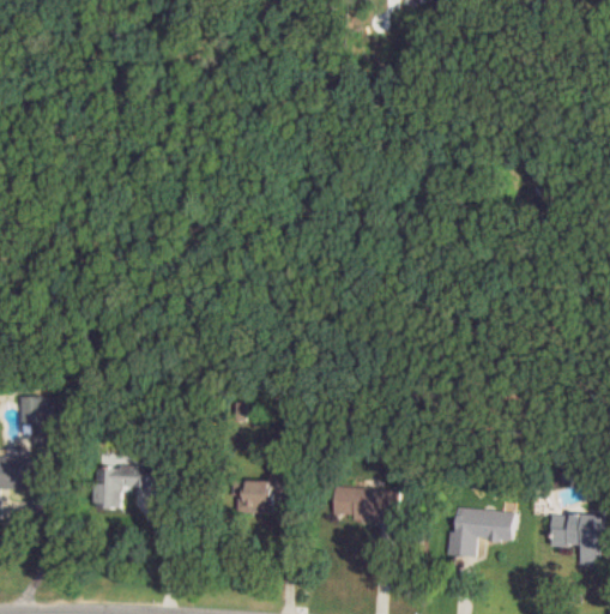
[(59,395),(20,395),(20,421),(59,421),(59,395)]
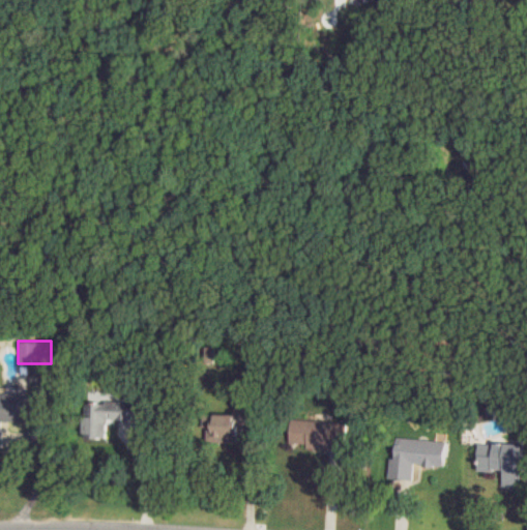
[(0,444),(1,444),(1,419),(29,419),(28,391),(0,391),(0,444)]
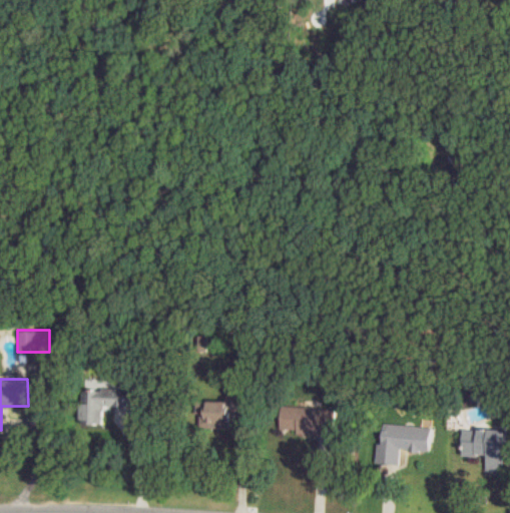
[(140,407),(140,391),(82,389),(80,423),(104,424),(104,406),(140,407)]
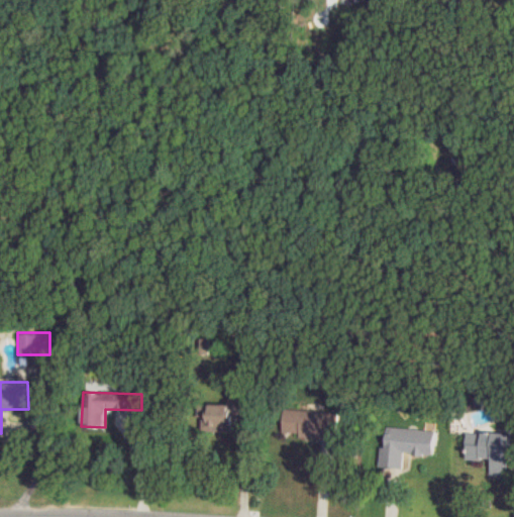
[(228,432),(229,415),(244,415),(244,405),(194,404),(194,432),(228,432)]
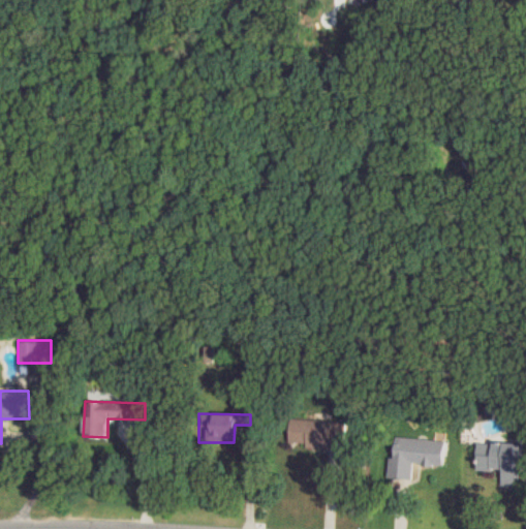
[(342,449),(343,422),(279,419),(278,447),(342,449)]
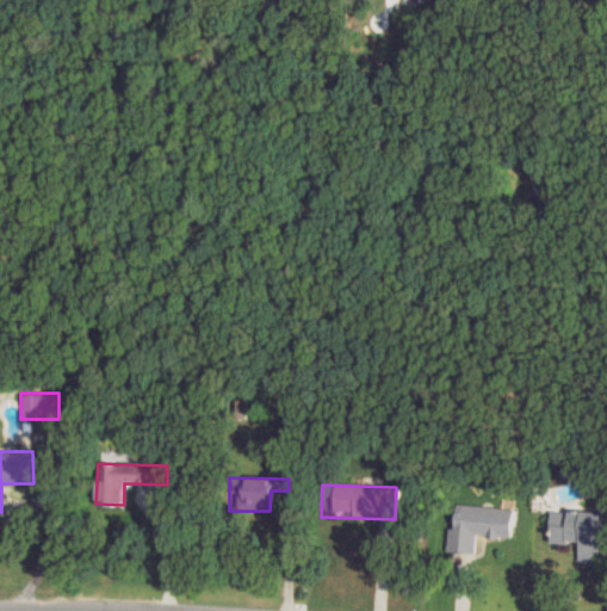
[(512,512),(452,504),(446,553),(472,555),(475,536),(508,541),(512,512)]
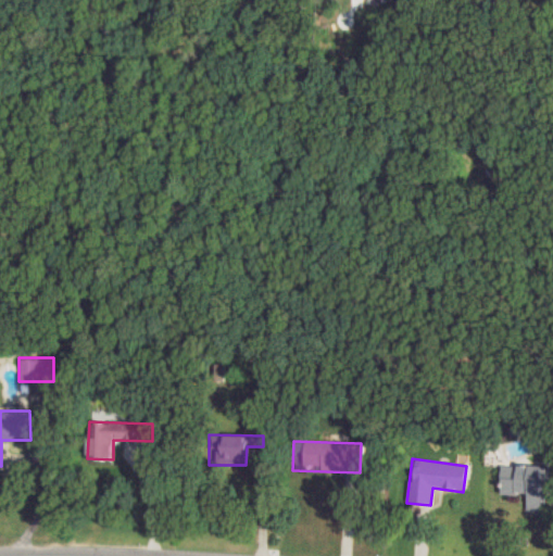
[(499,494),(525,494),(525,509),(542,510),(543,467),(499,466),(499,494)]
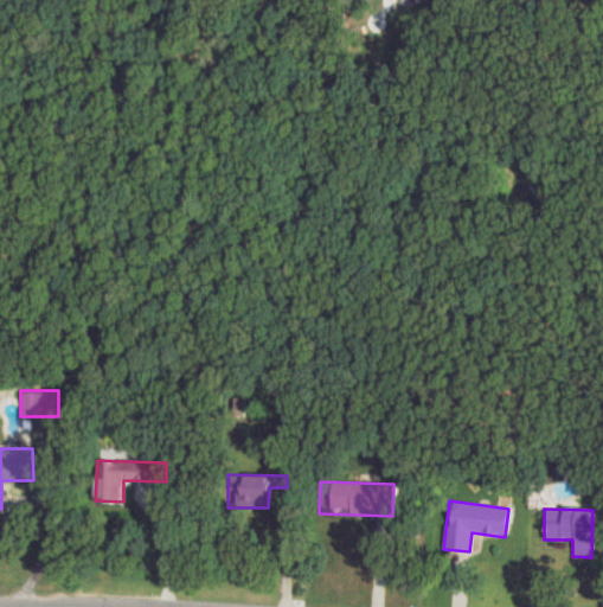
All buildings are outlined.
